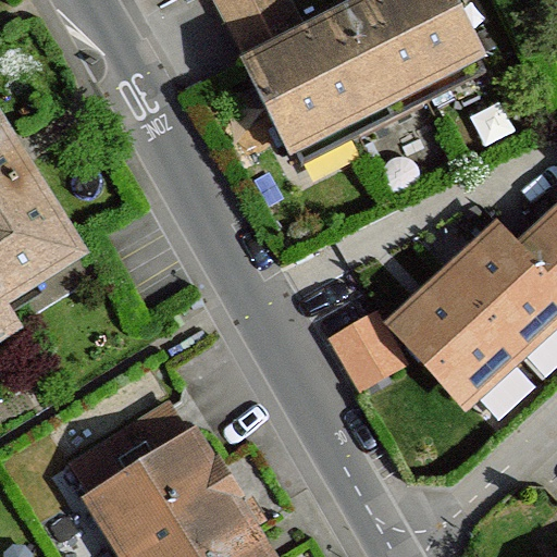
[(211,0),(224,25),(244,64),(305,34),(286,0),(211,0)]
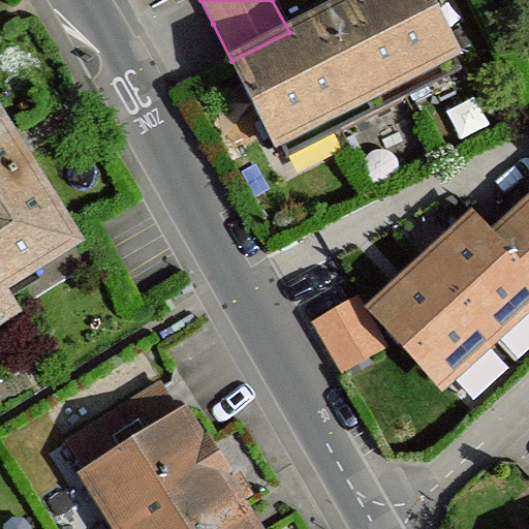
[(352,0),(289,32),(231,61),(276,148),(460,55),(431,0),(352,0)]
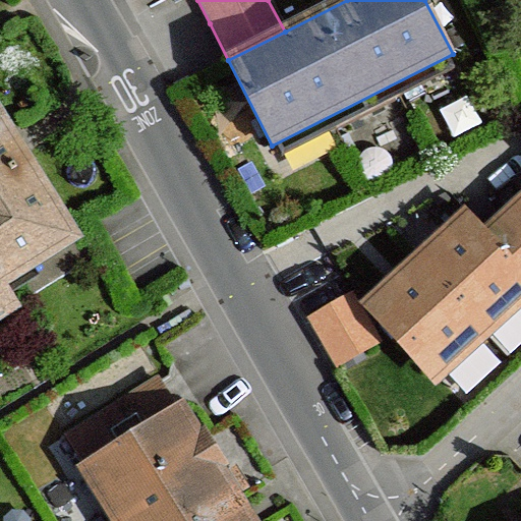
[(0,309),(12,302),(0,281),(0,276),(72,232),(18,142),(0,113),(0,309)]
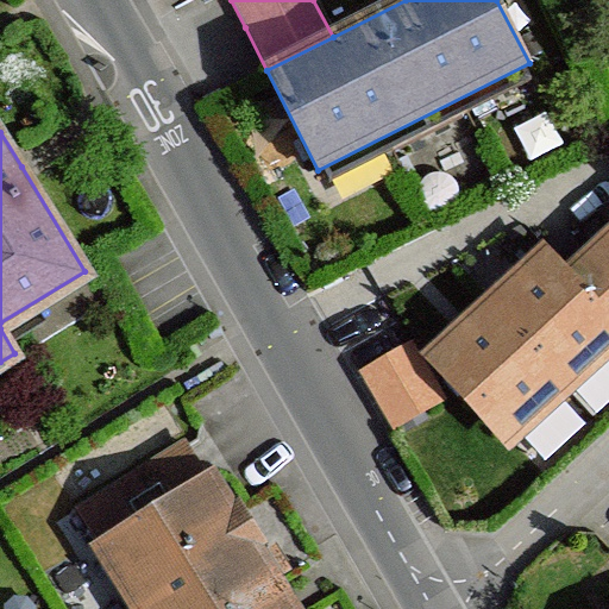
[(506,451),(608,358),(608,223),(564,263),(546,243),(420,355),(506,451)]
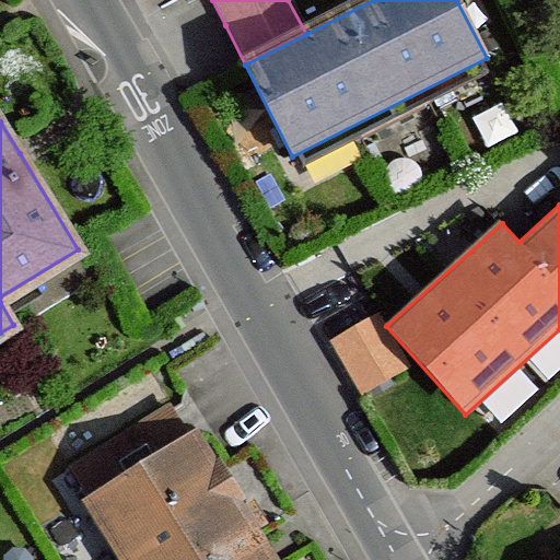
[(267,559),(173,411),(82,468),(140,559),(267,559)]
